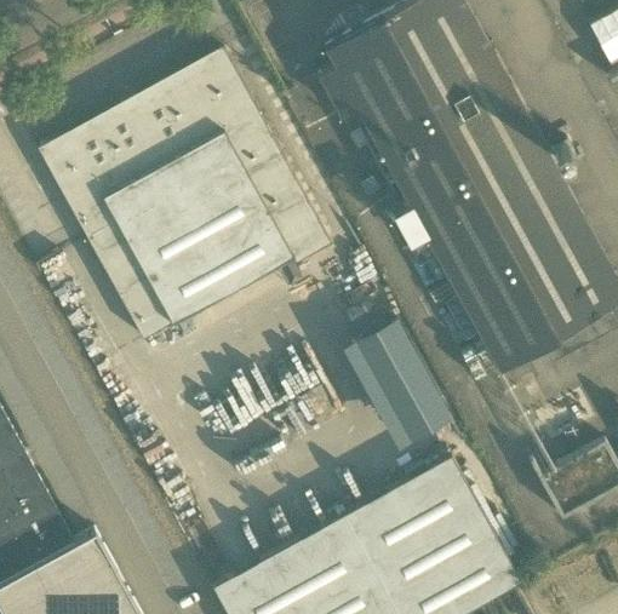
[(342,119),(359,109),(385,158),(376,162),(399,204),(407,199),(501,371),(617,305),(617,280),(464,0),(416,0),(326,50),(336,68),(319,76),(342,119)]
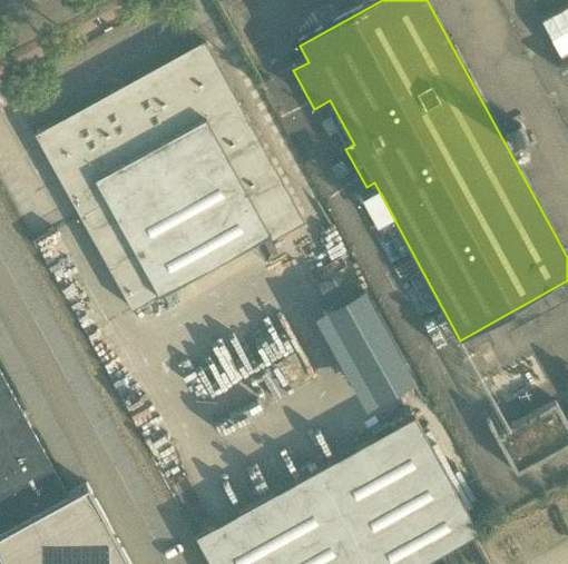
[(559,69),(567,66),(567,0),(559,0),(566,16),(541,26),(559,69)]
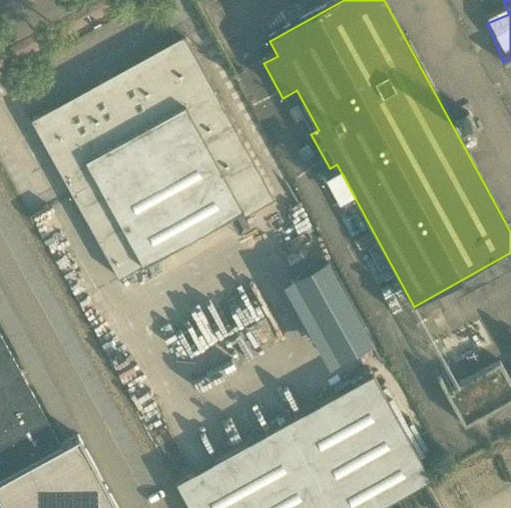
[(119,283),(143,269),(243,213),(246,218),(275,202),(186,42),(60,112),(58,109),(32,123),(73,198),(119,283)]
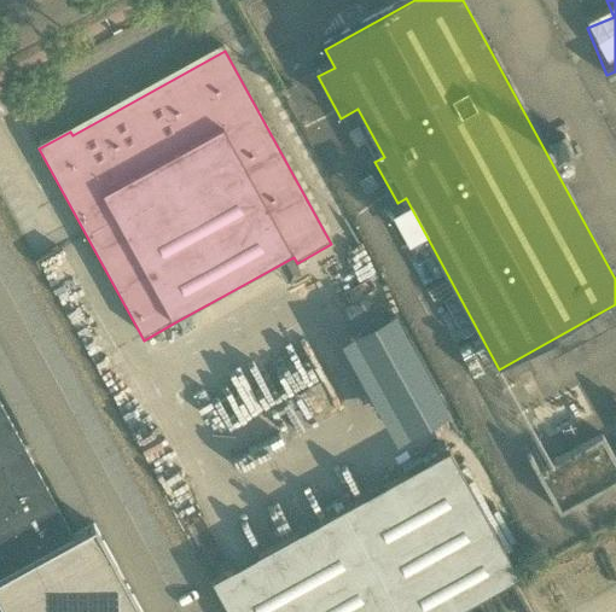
[(445,419),(394,316),(338,344),(389,447),(445,419)]
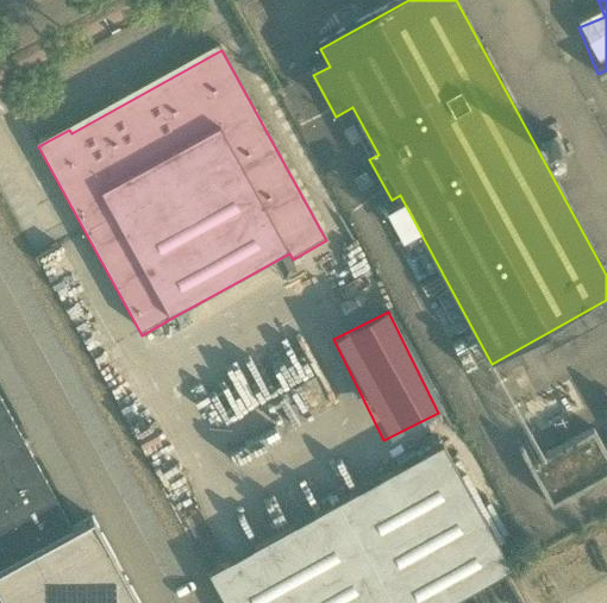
[(0,573),(74,534),(0,399),(0,573)]
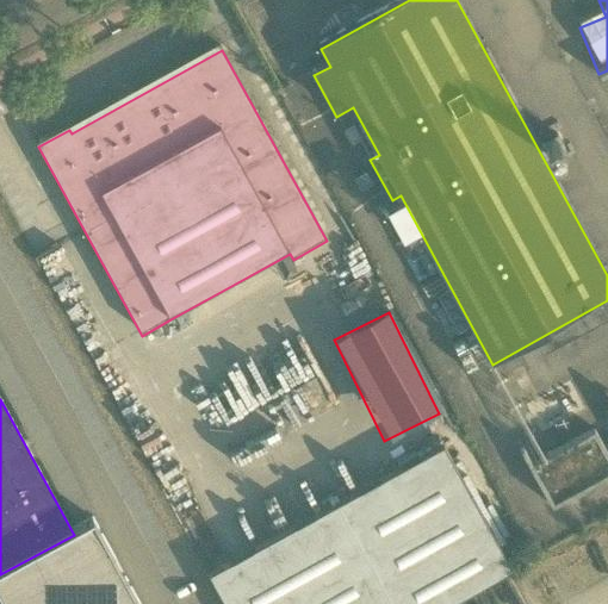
[(531,465),(550,508),(607,483),(607,461),(596,436),(531,465)]
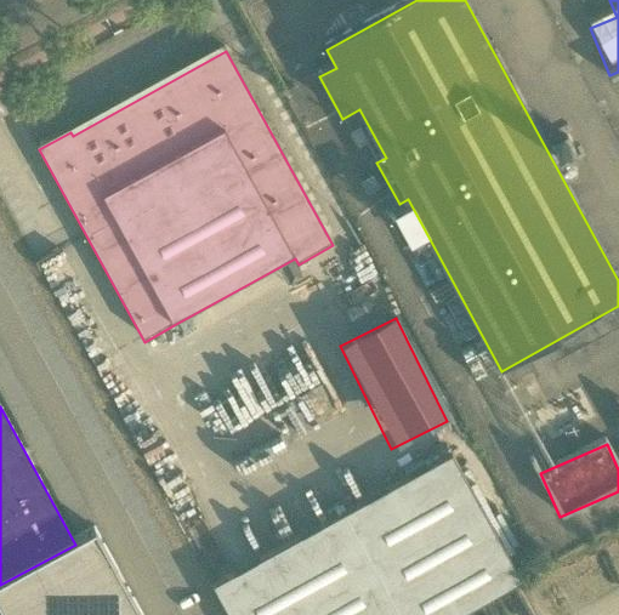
[(453,457),(214,590),(227,614),(470,614),(523,586),(453,457)]
